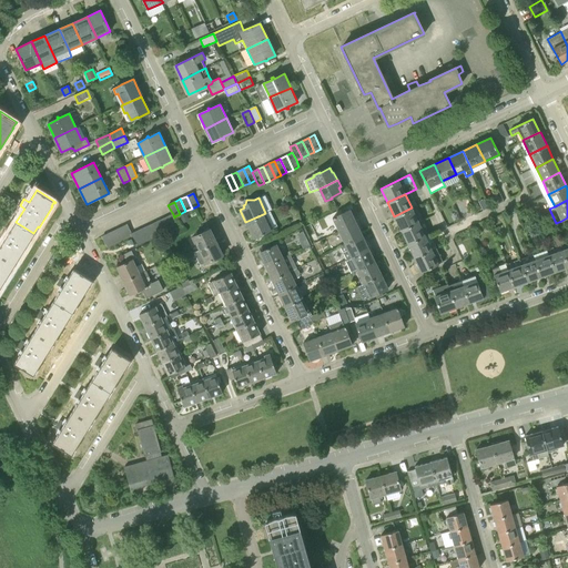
[(412,208),(394,216),(401,231),(418,222),(416,215),(419,213),(416,206),(412,208)]
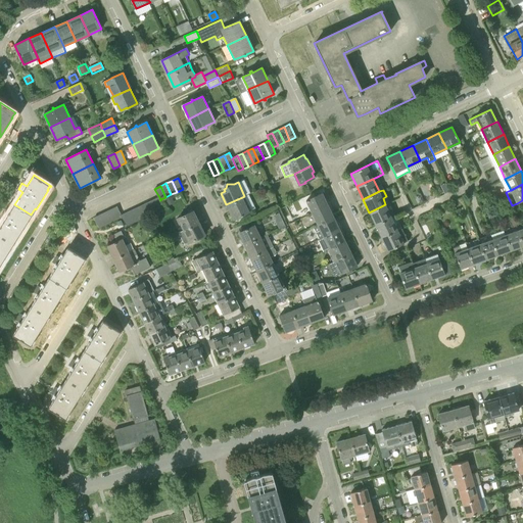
[(312,214),(327,206),(323,199),(325,199),(322,193),(305,201),(312,214)]
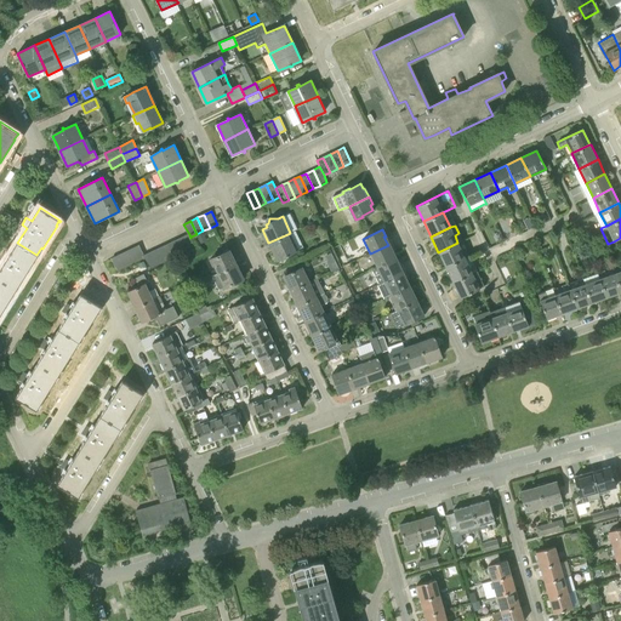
[(203,232),(197,235),(200,244),(208,240),(203,232)]
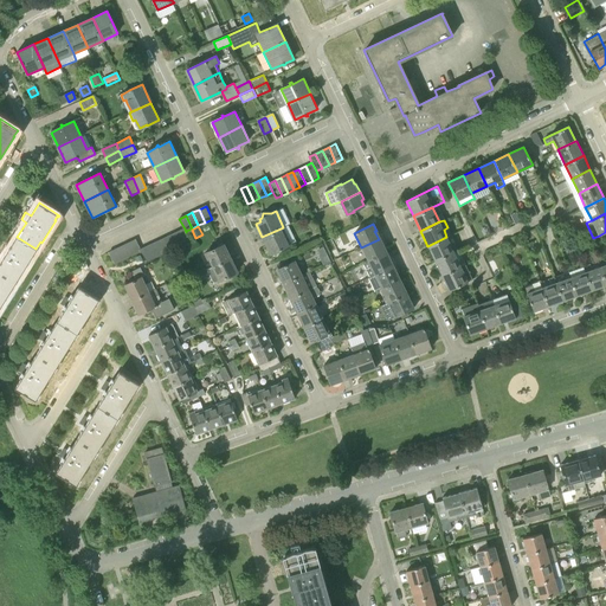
[(179,231),(186,245),(192,242),(186,231),(186,232),(185,229),(179,231)]
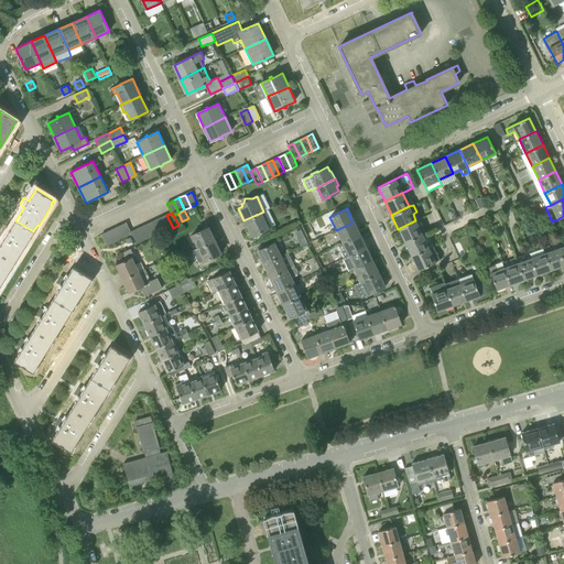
[(261,213),(243,220),(251,237),(269,228),(261,213)]
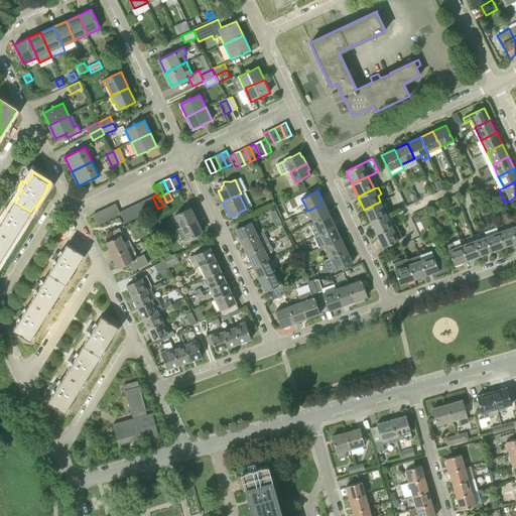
[(158,209),(152,197),(147,200),(152,212),(158,209)]
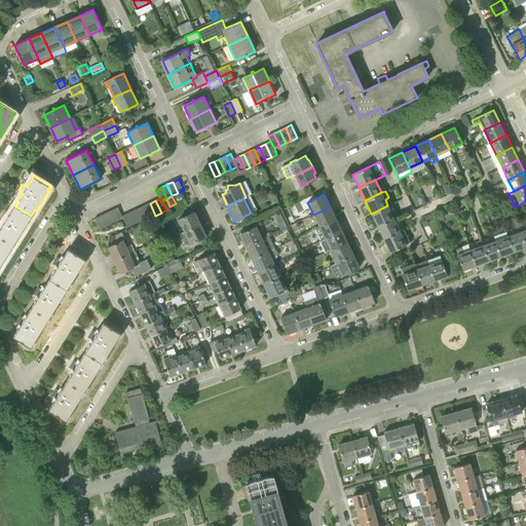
[(144,207),(150,218),(155,216),(150,203),(144,207)]
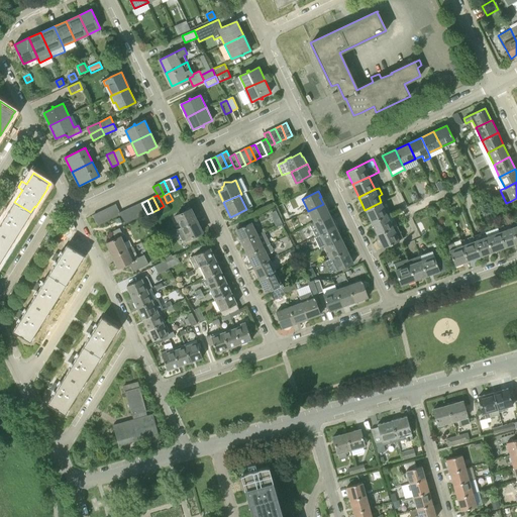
[(27,217),(30,212),(14,202),(7,213),(3,211),(0,215),(0,216),(4,219),(0,224),(0,232),(13,241),(16,236),(17,236),(28,217),(27,217)]
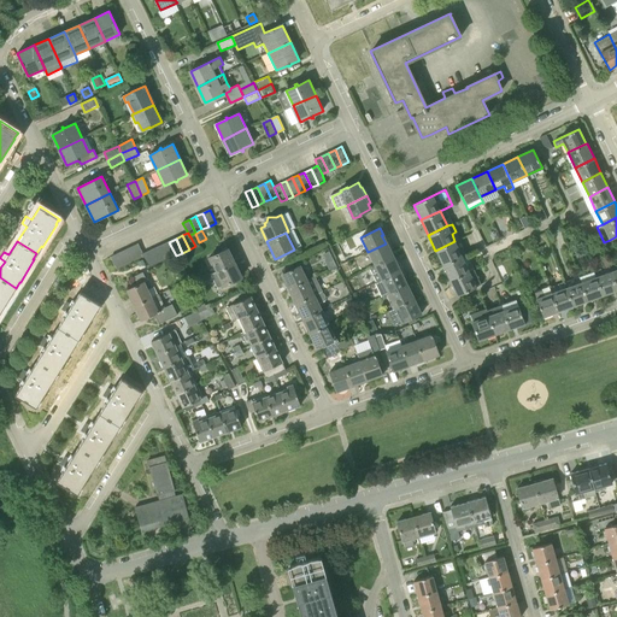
[(454,241),(435,251),(442,265),(463,257),(454,241)]
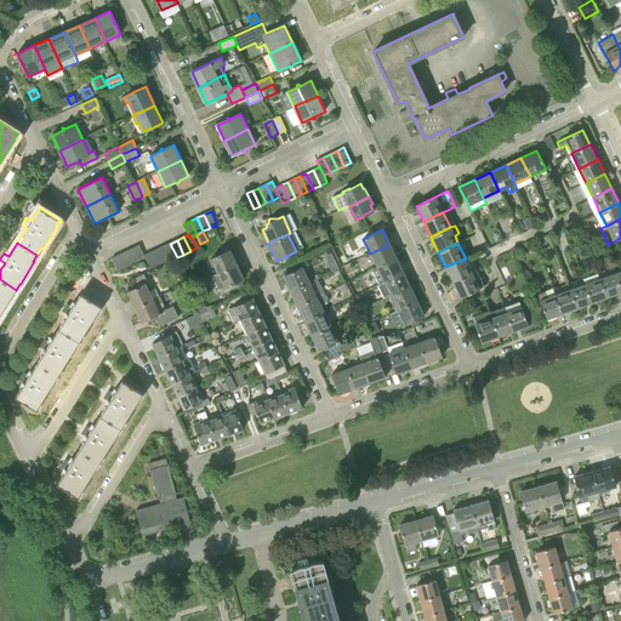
[(164,246),(170,261),(177,257),(170,244),(164,246)]
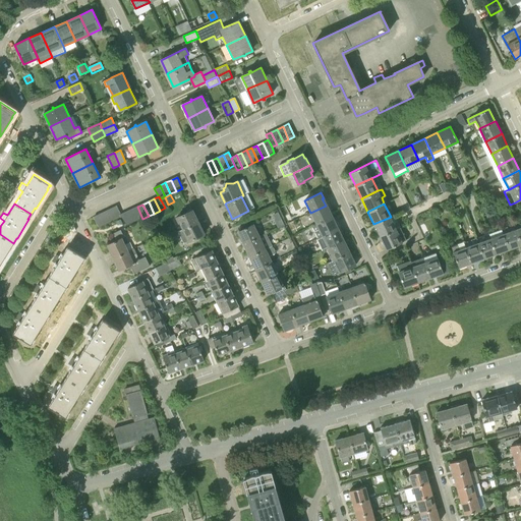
[(116,221),(121,218),(122,217),(121,215),(117,206),(110,210),(116,221)]
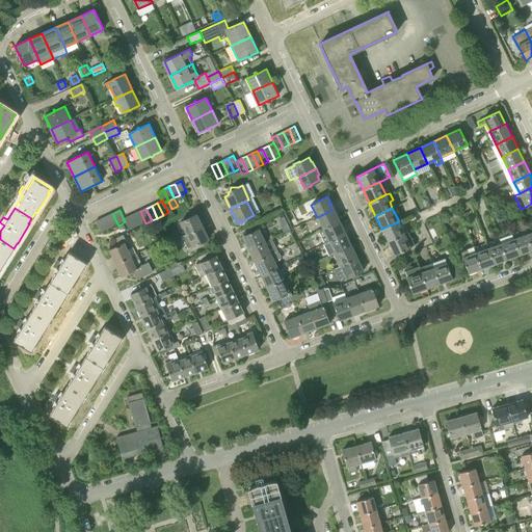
[(322,230),(340,221),(337,216),(336,216),(333,210),(317,217),(322,230)]
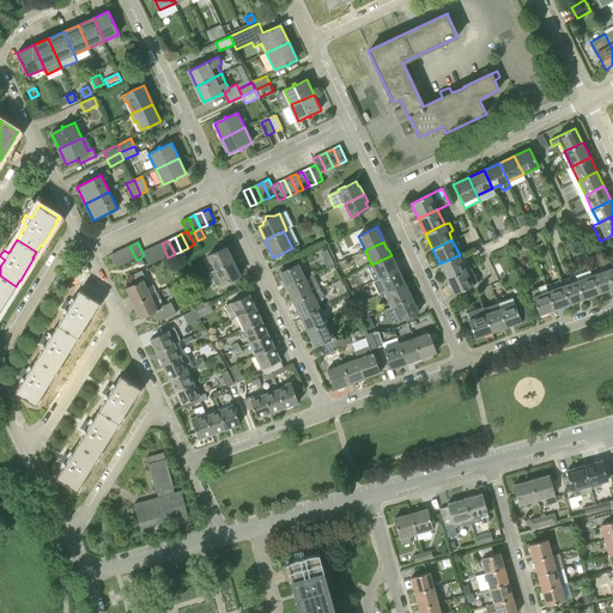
[(155,247),(162,260),(168,258),(162,243),(155,247)]
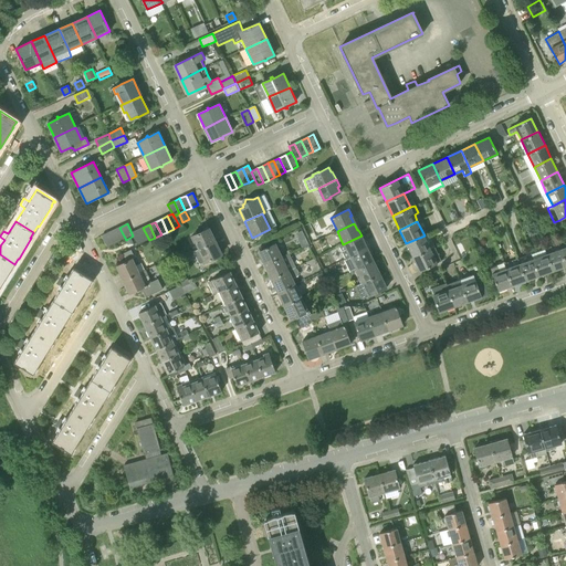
[(114,230),(119,242),(126,240),(119,228),(114,230)]
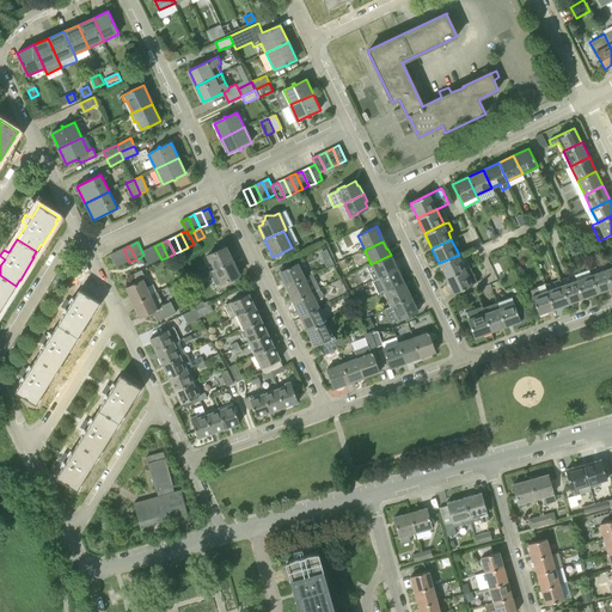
[(148,249),(155,263),(161,259),(154,246),(148,249)]
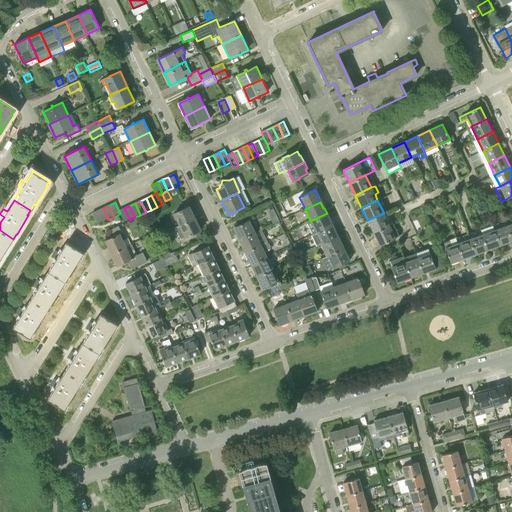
[(180,225),(195,218),(189,206),(173,214),(176,219),(177,218),(180,225)]
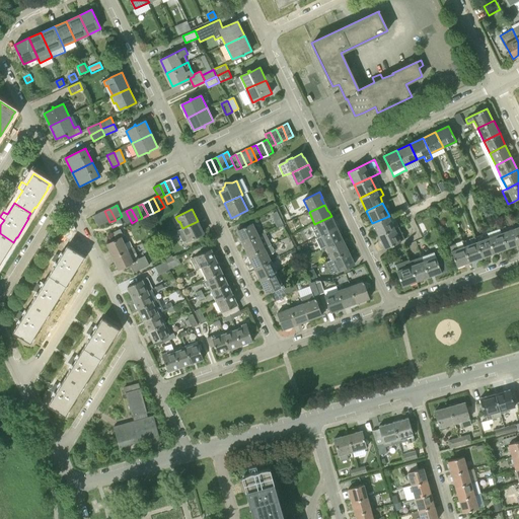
[(104,211),(99,214),(104,225),(109,222),(104,211)]
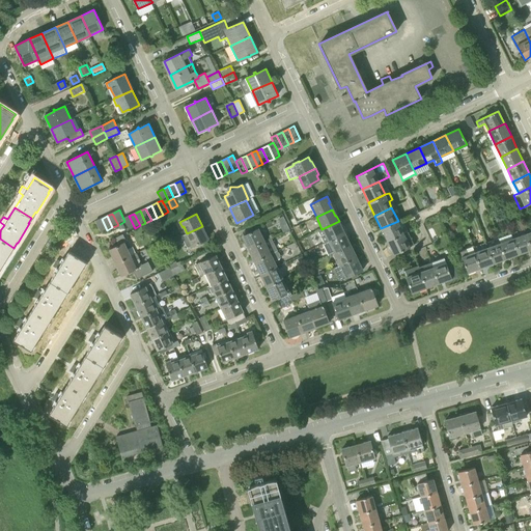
[(135,228),(129,216),(123,219),(124,221),(123,222),(129,231),(135,228)]
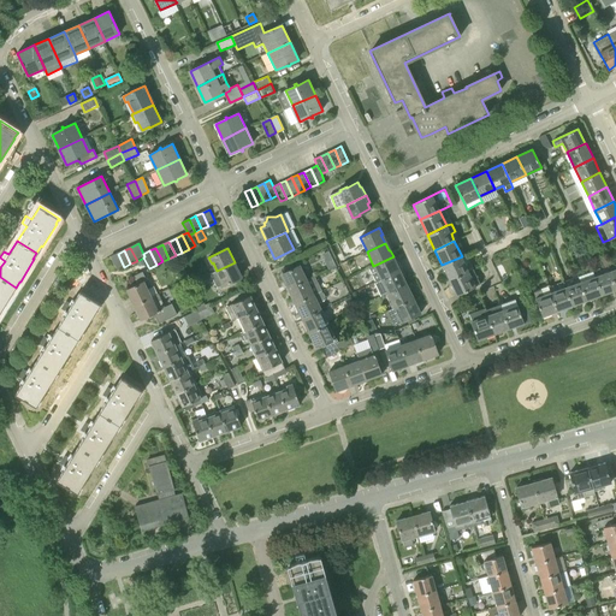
[(124,267),(118,254),(111,256),(118,270),(124,267)]
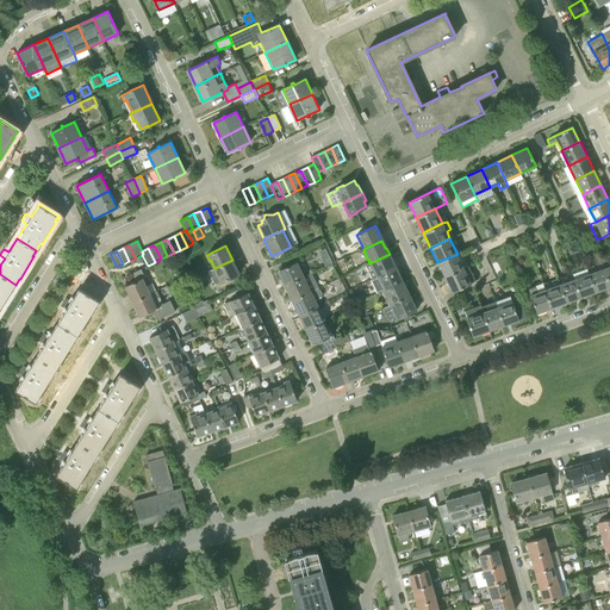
[(372,279),(394,268),(391,261),(392,260),(390,254),(369,263),(366,265),(372,279)]
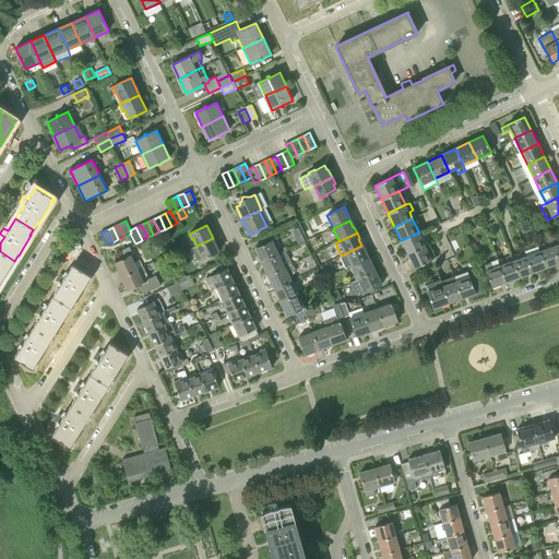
[(419,233),(401,240),(407,254),(426,246),(419,233)]
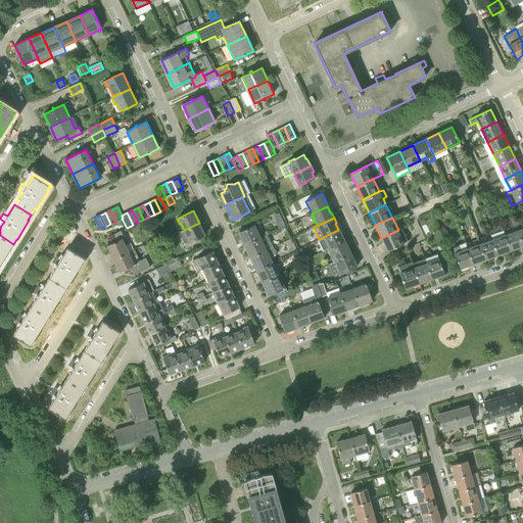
[(199,223),(184,230),(179,233),(184,244),(205,234),(199,223)]
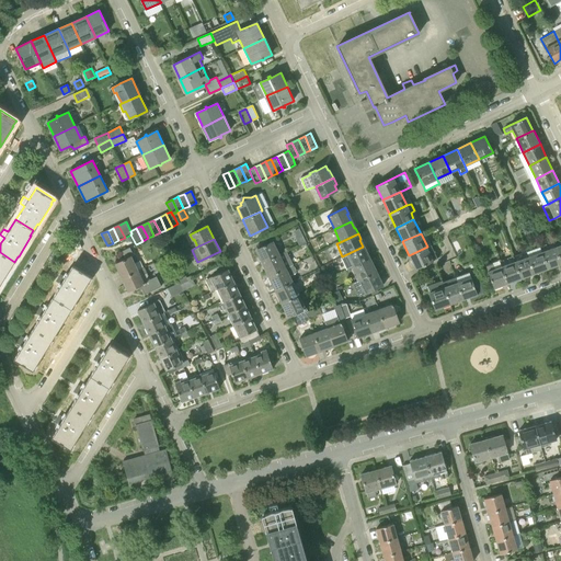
[(260,258),(263,263),(281,254),(274,241),(258,249),(261,256),(260,258)]
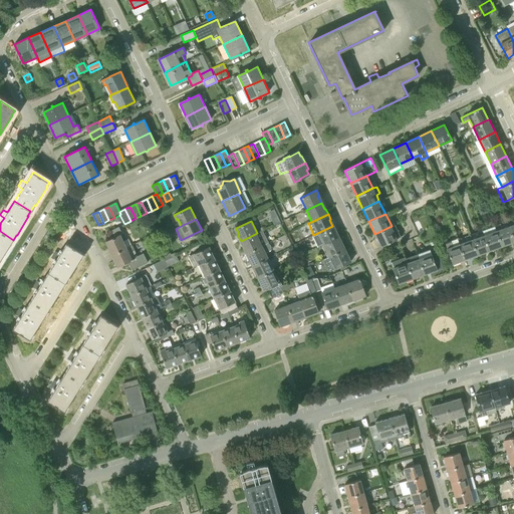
[(392,226),(374,234),(381,247),(401,237),(395,225),(392,226)]
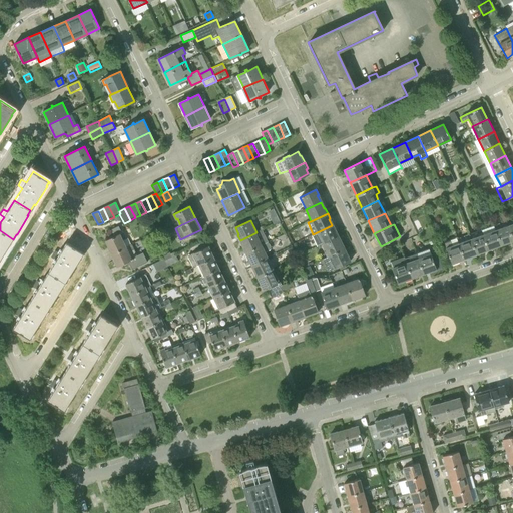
[(105,241),(112,254),(126,247),(123,240),(125,239),(119,225),(111,229),(114,236),(105,241)]
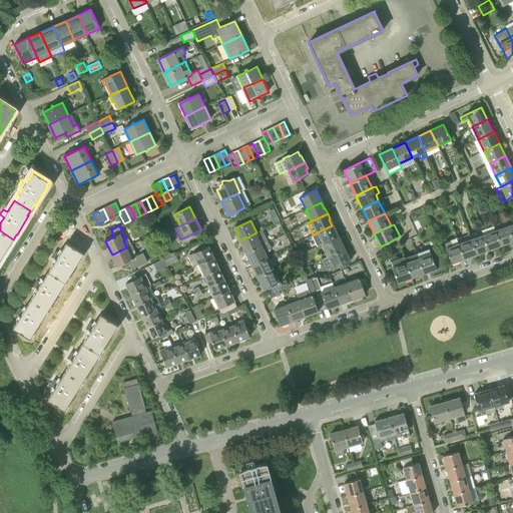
[(318,246),(323,244),(339,236),(336,231),(335,232),(332,225),(313,234),(318,246)]
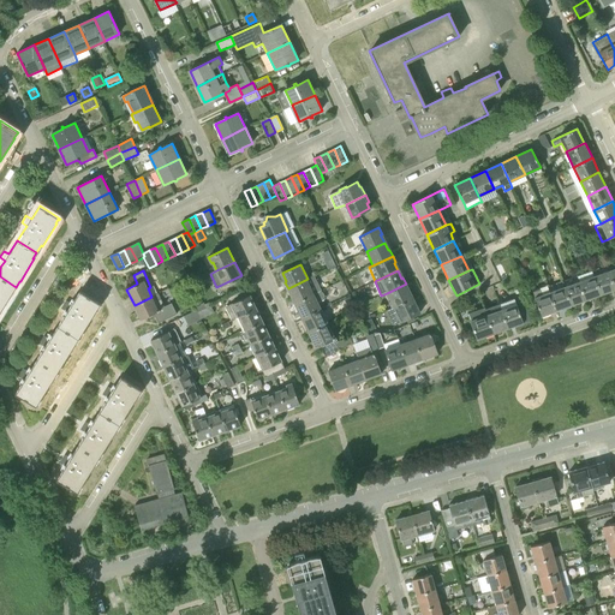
[(614,288),(614,286),(609,270),(595,276),(602,294),(614,288)]
